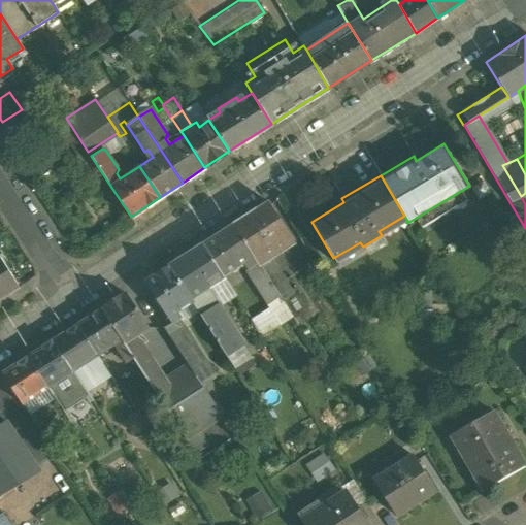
[(290,237),(268,201),(255,209),(254,209),(232,223),(259,264),(268,259),(271,256),(268,251),(290,237)]
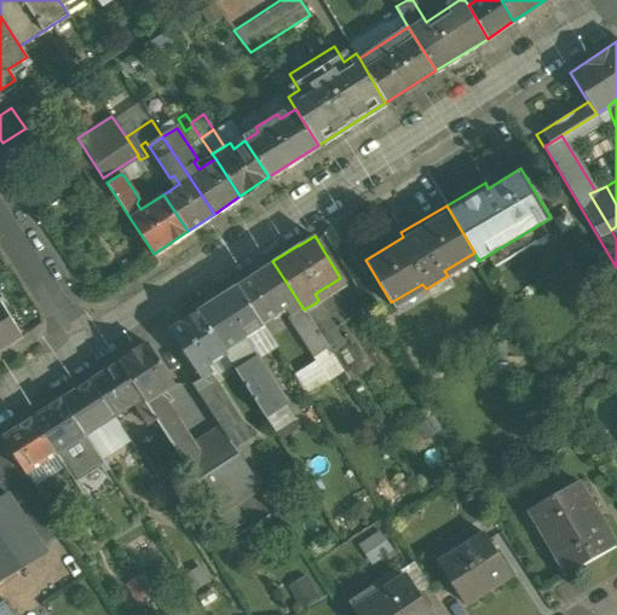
[(304,309),(272,261),(236,285),(260,323),(284,308),(289,315),(288,318),(327,377),(341,369),(330,350),(304,309)]
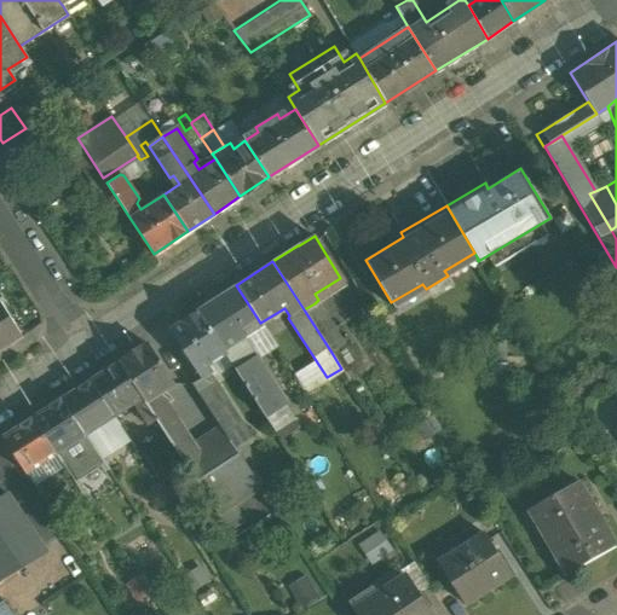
[(197,309),(224,353),(265,417),(284,404),(242,337),(261,325),(260,323),(236,285),(197,309)]
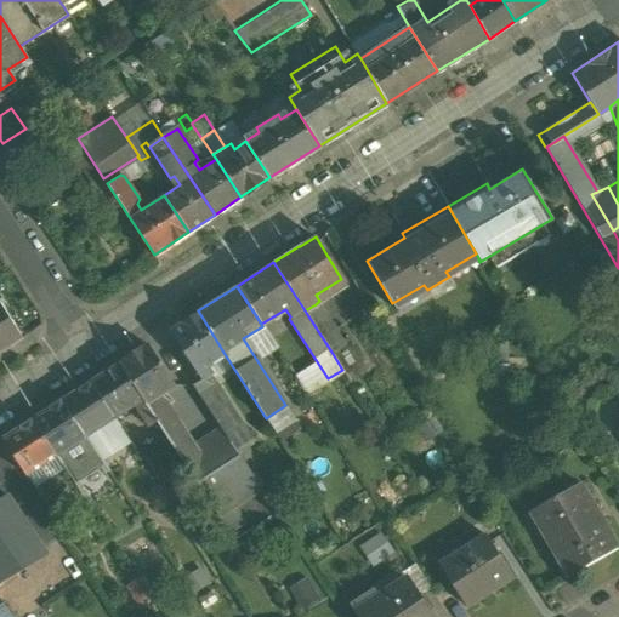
[(0,349),(21,336),(0,303),(0,349)]
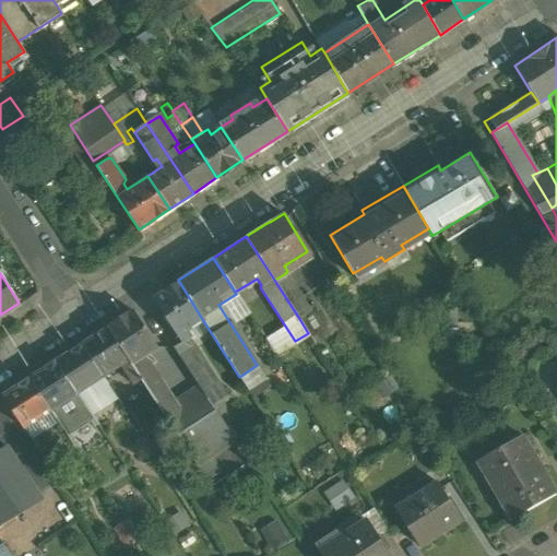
[(308,310),(284,274),(274,280),(298,317),(308,310)]
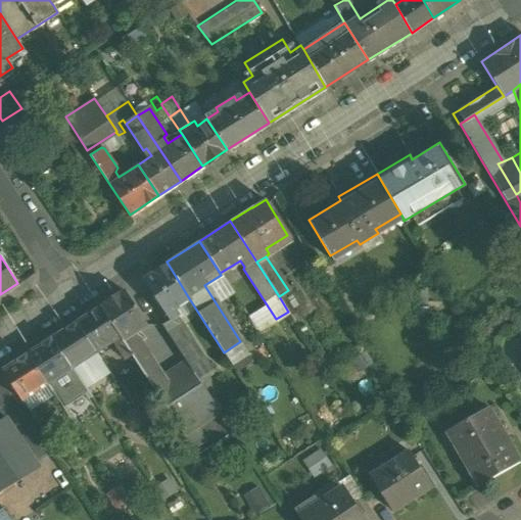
[(189,298),(167,262),(142,278),(169,320),(178,314),(174,309),(189,298)]
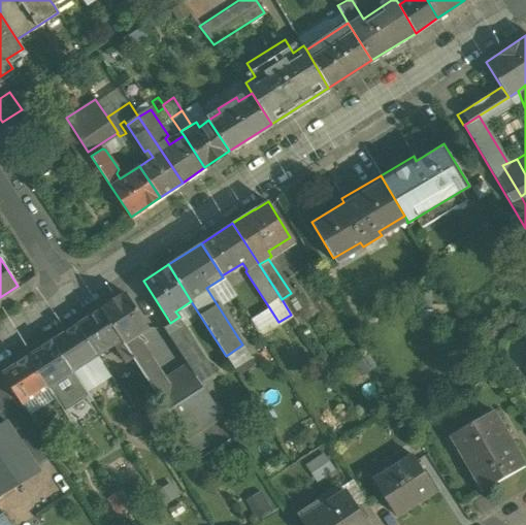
[(169,386),(135,334),(146,327),(125,293),(100,308),(132,356),(157,394),(169,386)]
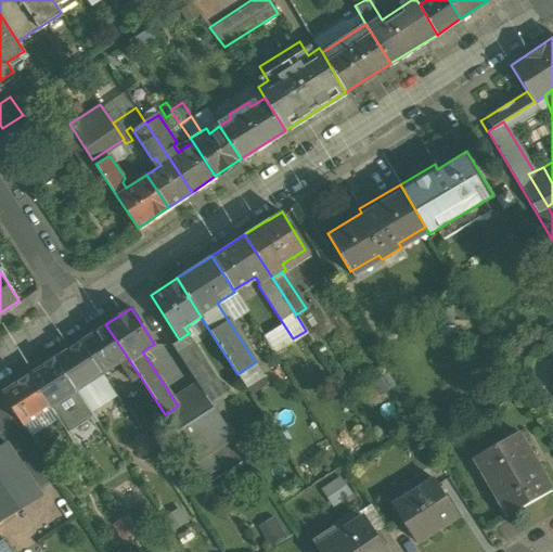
[(139,374),(105,324),(80,341),(101,372),(118,361),(130,380),(139,374)]
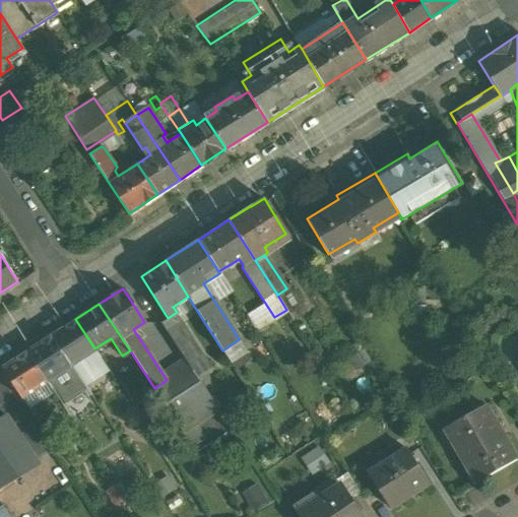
[(190,366),(197,378),(209,370),(174,316),(162,323),(190,366)]
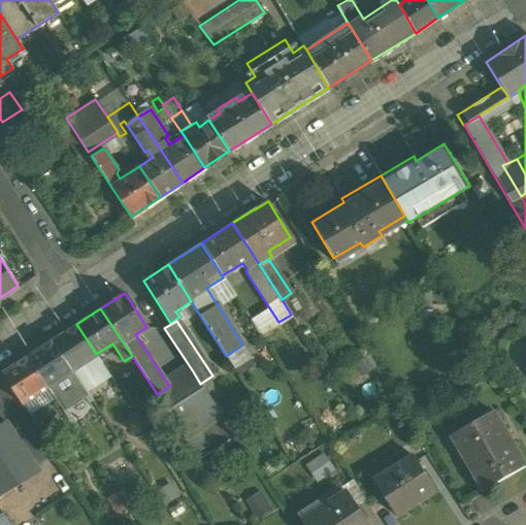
[(76,324),(52,339),(71,370),(96,354),(76,324)]
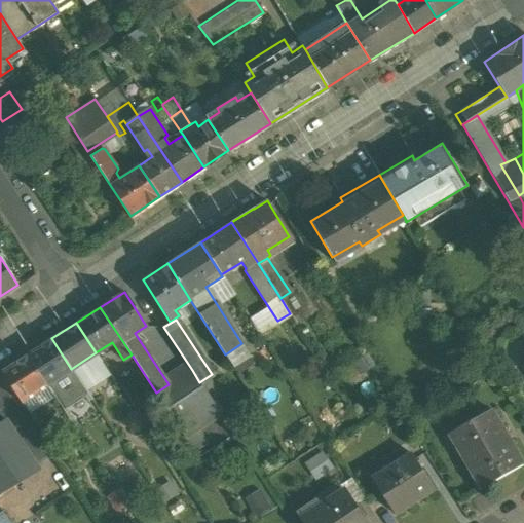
[(51,338),(27,355),(46,384),(61,407),(85,390),(77,377),(71,369),(51,338)]
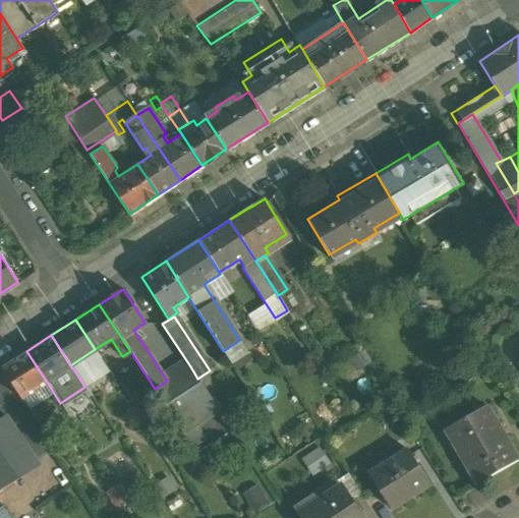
[(239,340),(223,351),(229,361),(246,350),(239,340)]
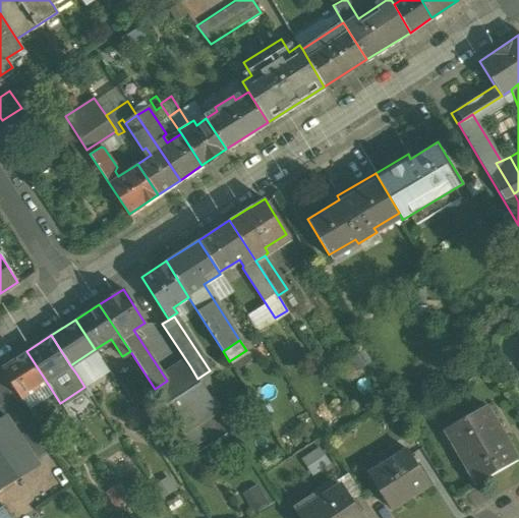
[(26,351),(1,367),(20,397),(46,381),(26,351)]
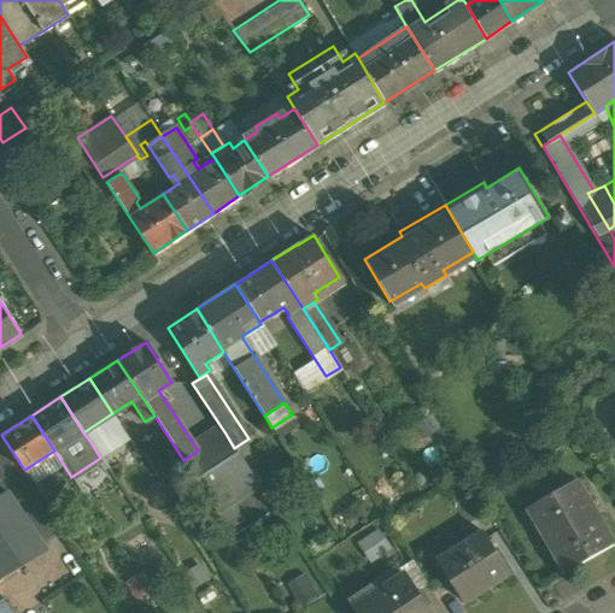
[(142,443),(126,419),(118,424),(134,448),(142,443)]
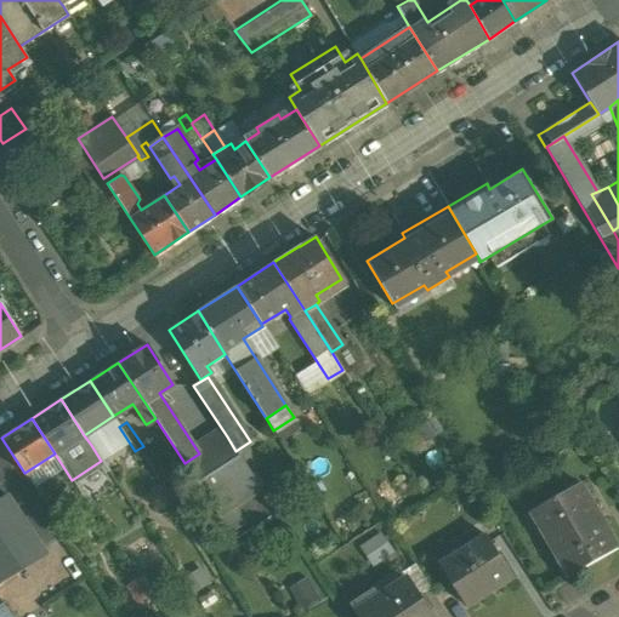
[(199,453),(185,463),(217,515),(260,487),(236,451),(227,436),(199,453)]
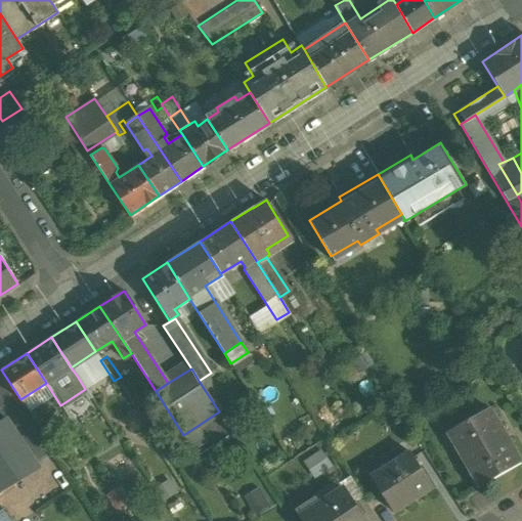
[(99,390),(86,370),(77,376),(85,389),(90,396),(99,390)]
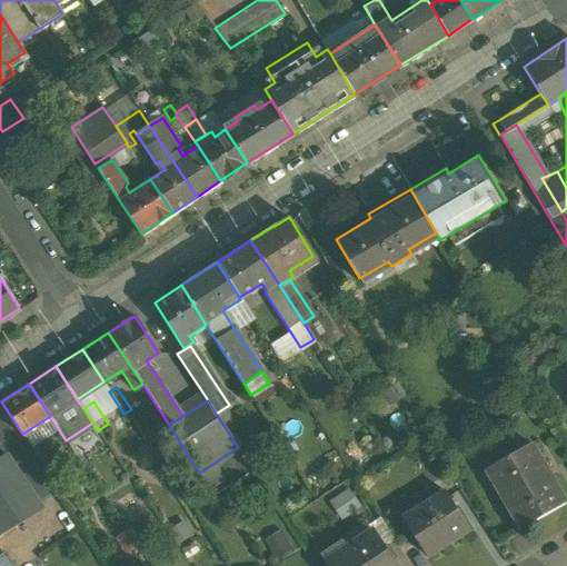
[(56,459),(38,436),(28,443),(47,466),(56,459)]
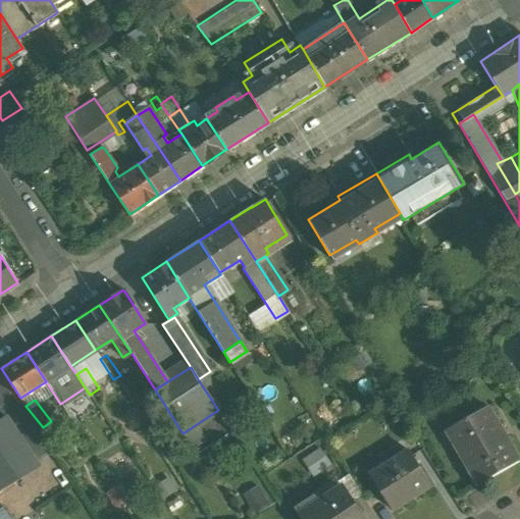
[(486,406),(445,429),(476,483),(518,460),(486,406)]
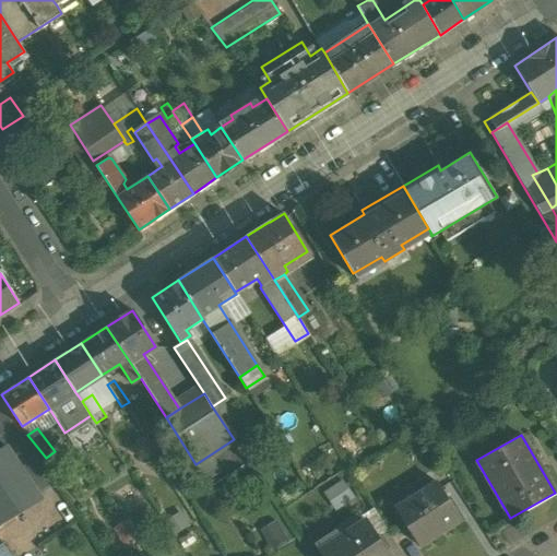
[(35,492),(4,445),(0,447),(0,484),(13,506),(35,492)]
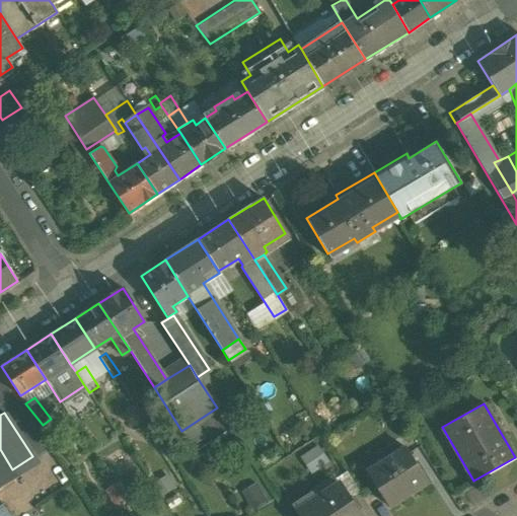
[(317,442),(299,452),(307,467),(325,457),(317,442)]
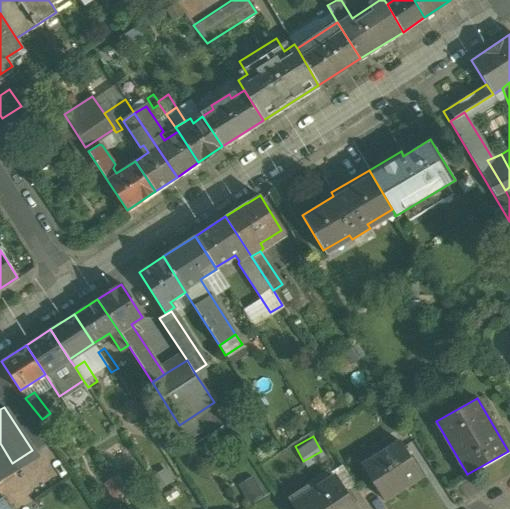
[(420,474),(399,441),(367,463),(374,473),(368,477),(382,498),(420,474)]
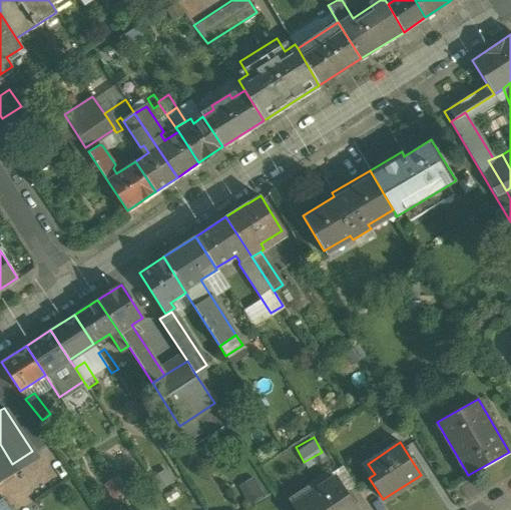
[(0,481),(17,471),(12,464),(0,444),(0,481)]
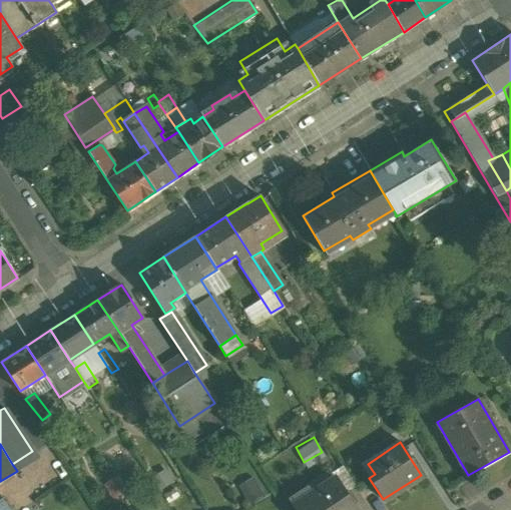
[(250,499),(263,492),(251,474),(239,481),(250,499)]
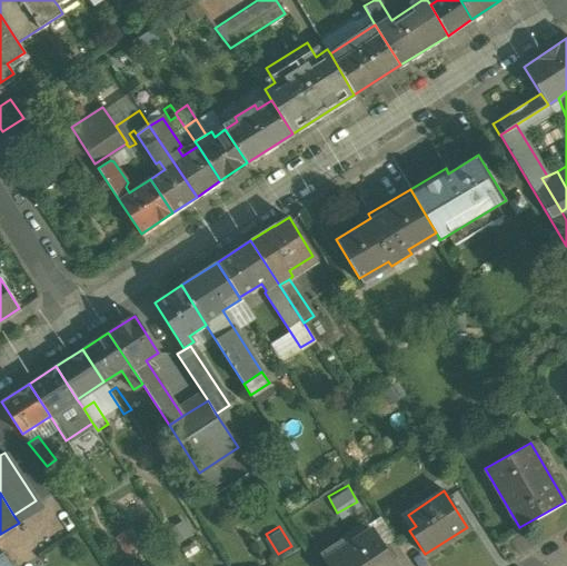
[(394,565),(370,530),(325,559),(329,565),(394,565)]
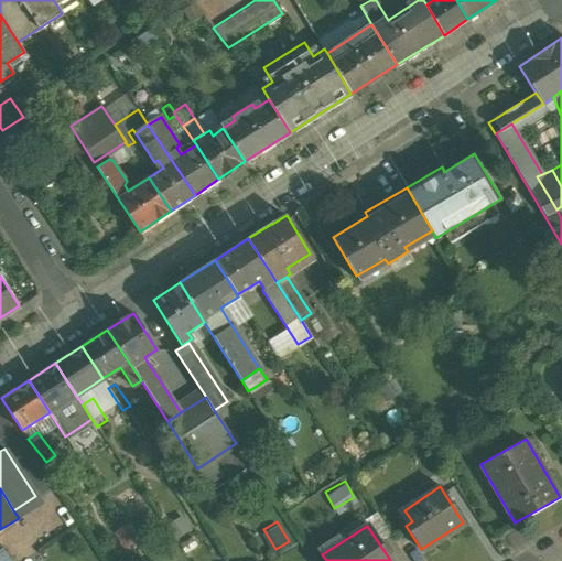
[(0,560),(11,560),(0,545),(0,560)]
